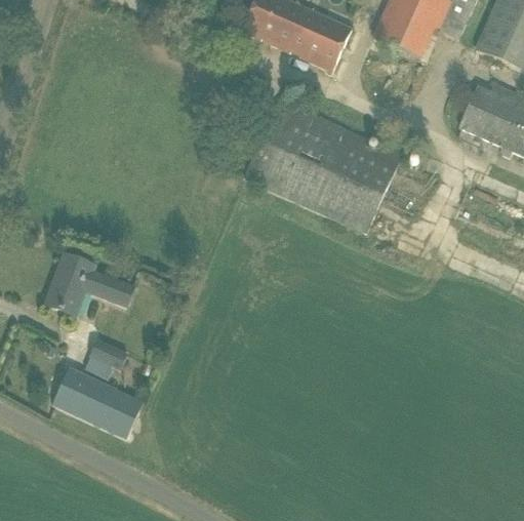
[(254,0),(242,30),(331,71),(351,29),(287,0),(254,0)]
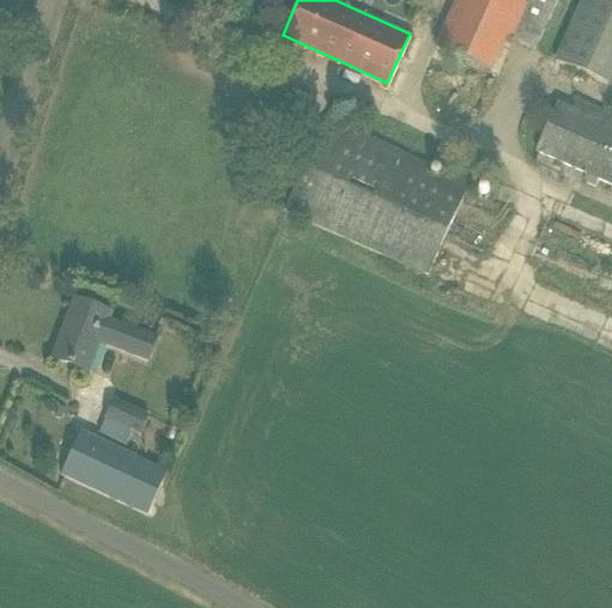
[(452,0),(434,42),(497,72),(514,35),(533,44),(553,0),(452,0)]
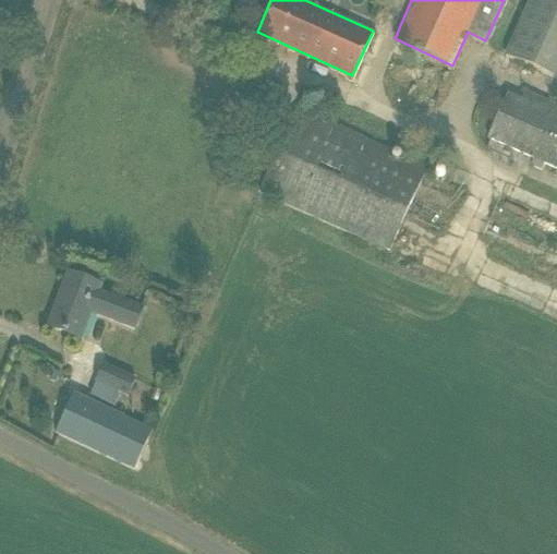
[(556,74),(556,0),(525,0),(504,52),(556,74)]
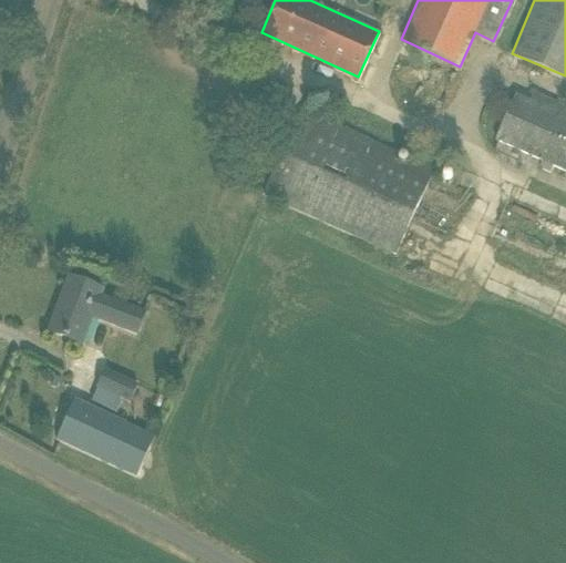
[(565,169),(565,102),(534,88),(528,98),(515,91),(494,135),(565,169)]
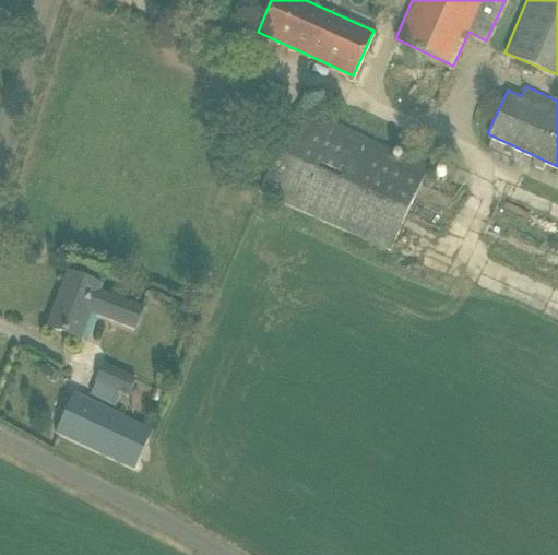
[(261,189),(260,190),(388,249),(427,163),(403,152),(399,162),(389,157),(393,148),(299,104),(261,189)]
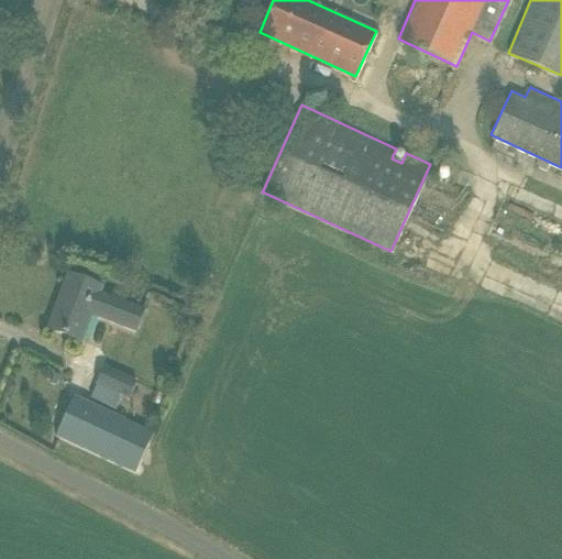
[(80,338),(90,311),(135,329),(143,309),(98,292),(100,286),(67,273),(47,326),(80,338)]
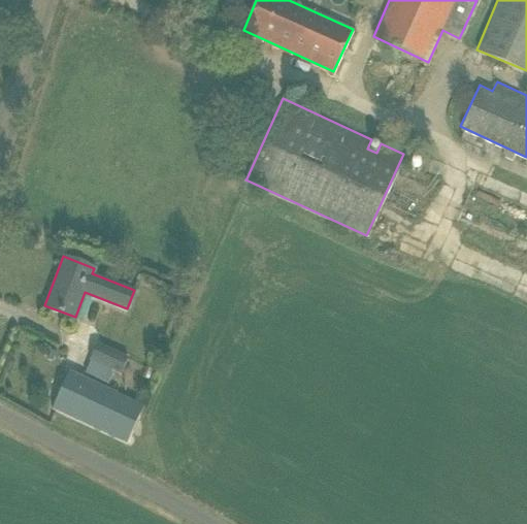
[(84,370),(107,382),(113,368),(120,371),(127,356),(97,342),(84,370)]
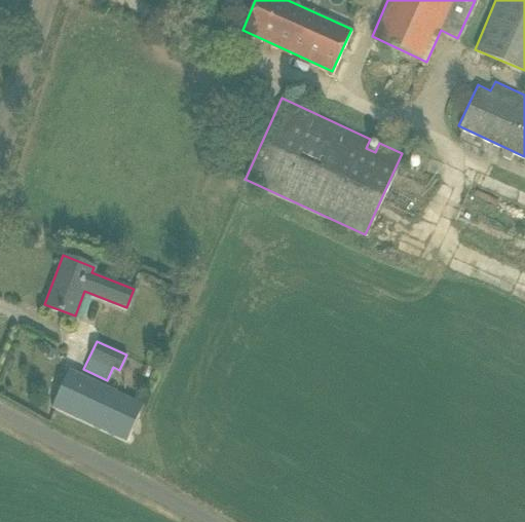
[(145,365),(141,373),(148,376),(151,368),(145,365)]
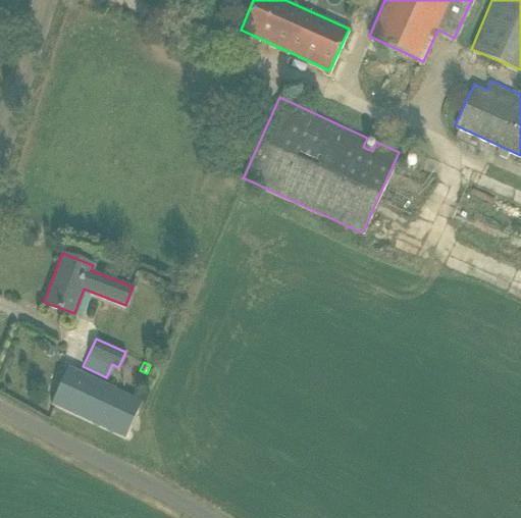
[(51,402),(124,436),(142,400),(67,365),(51,402)]
